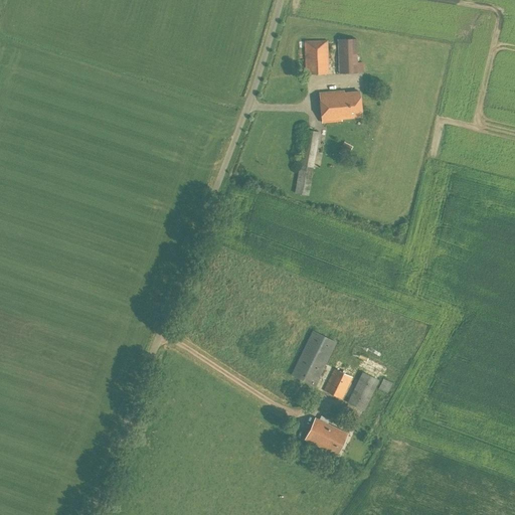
[(357,62),(356,38),(337,39),(338,74),(363,73),(363,62),(357,62)]
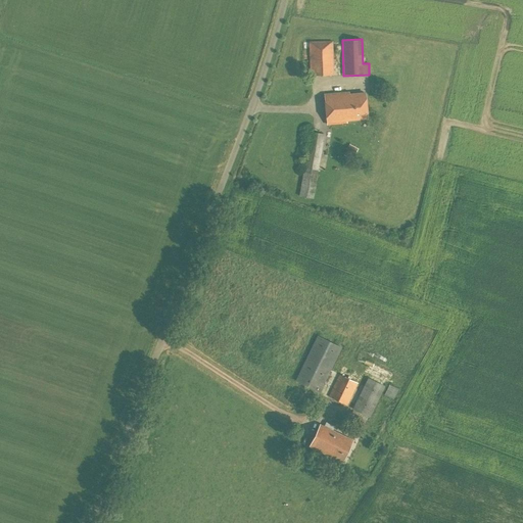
[(310,76),(333,76),(332,41),(308,41),(310,76)]
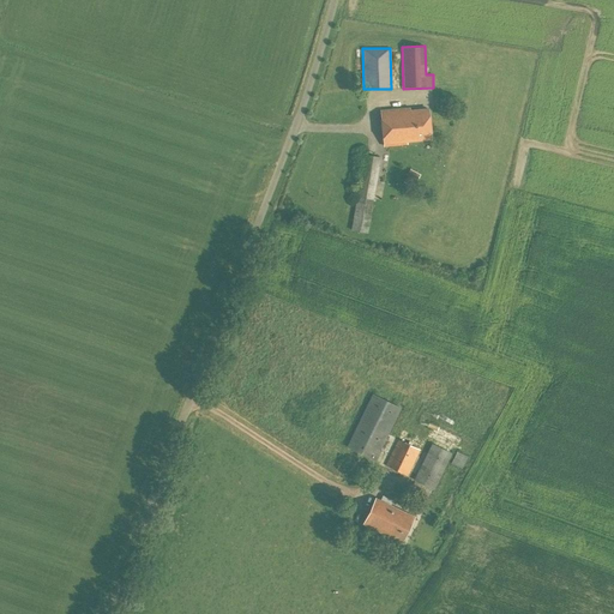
[(410,112),(410,109),(379,113),(383,146),(407,144),(407,143),(431,139),(427,110),(410,112)]
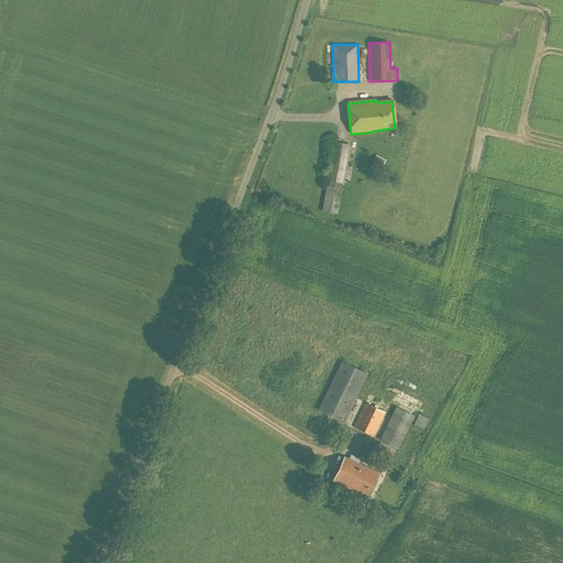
[(337,216),(349,145),(333,142),(321,212),(337,216)]
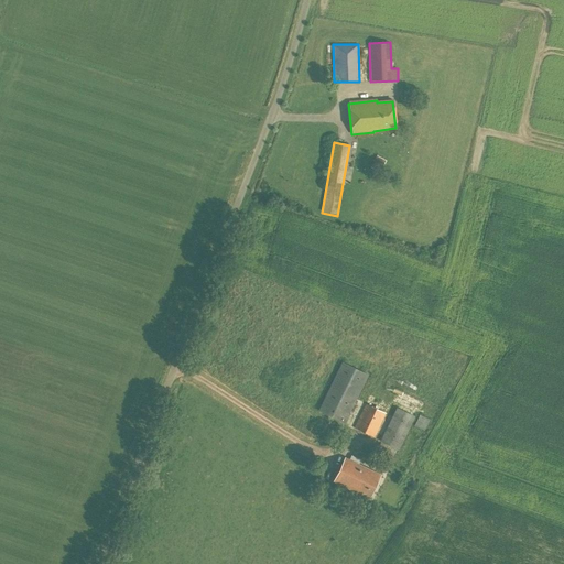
[(379,172),(383,163),(386,160),(377,155),(370,167),(371,167),(379,172)]
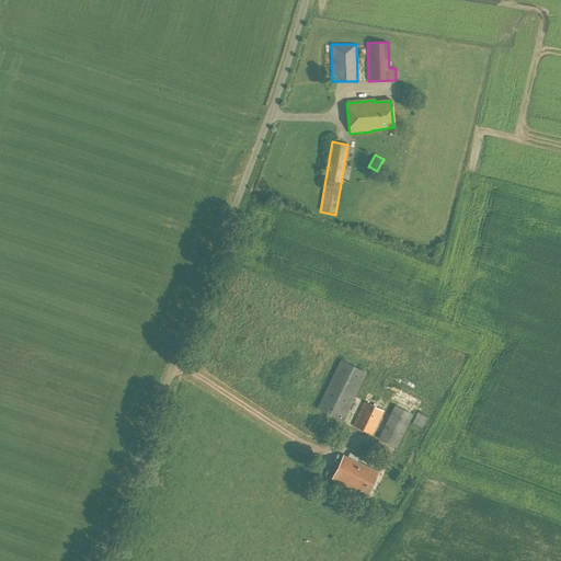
[(342,422),(366,374),(340,361),(316,408),(342,422)]
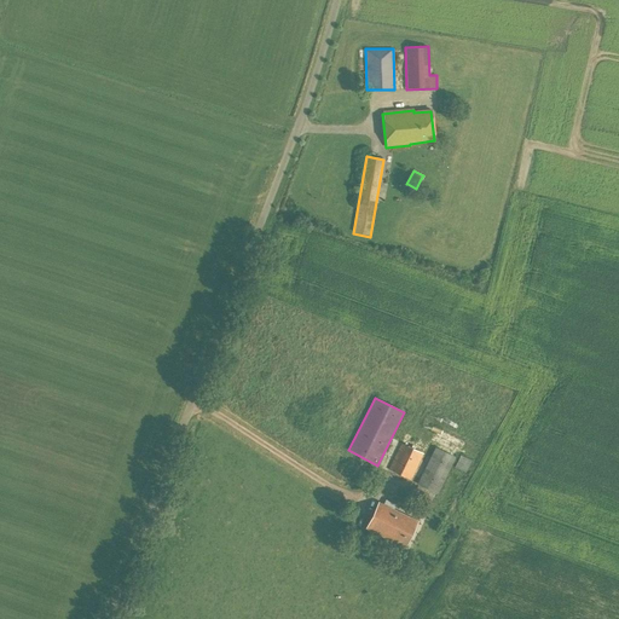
[(411,481),(423,453),(401,443),(388,470),(411,481)]
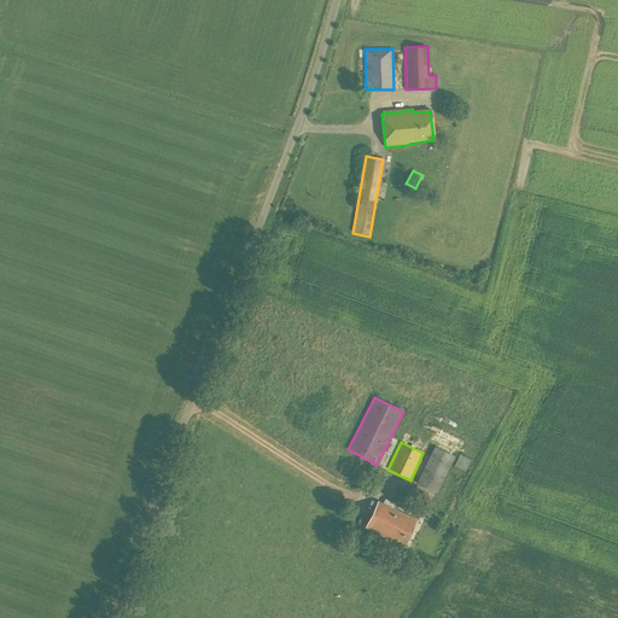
[(437,494),(455,456),(435,447),(417,483),(437,494)]
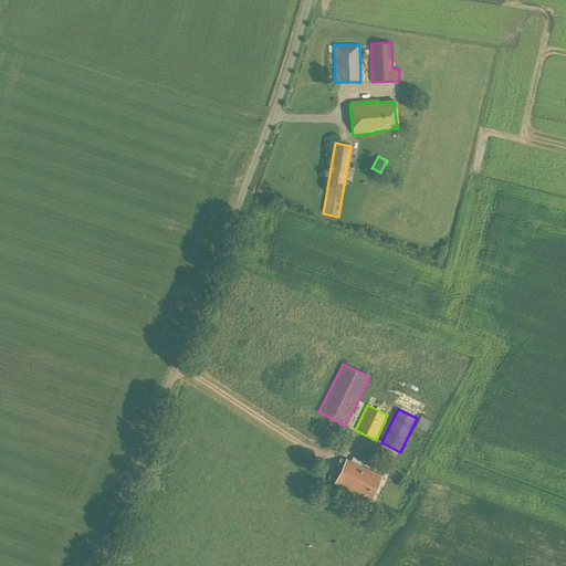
[(426,432),(431,421),(421,417),(415,428),(426,432)]
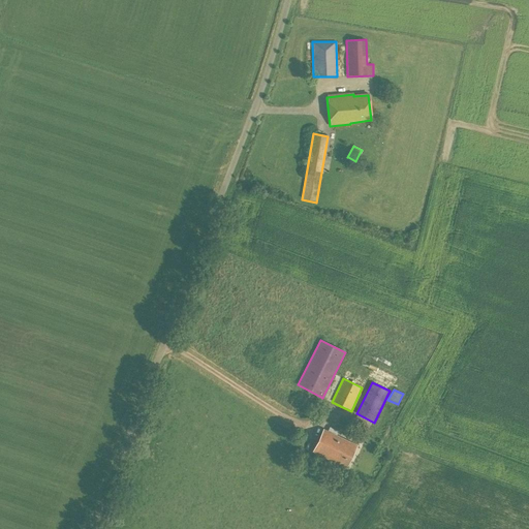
[(346,468),(356,446),(323,430),(312,452),(346,468)]
